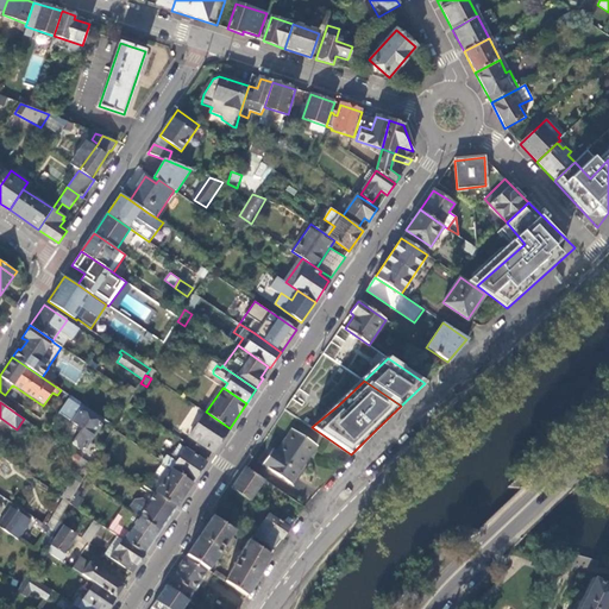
[(73,443),(85,450),(101,425),(85,413),(86,412),(83,409),(81,412),(81,410),(73,421),(82,428),(73,443)]
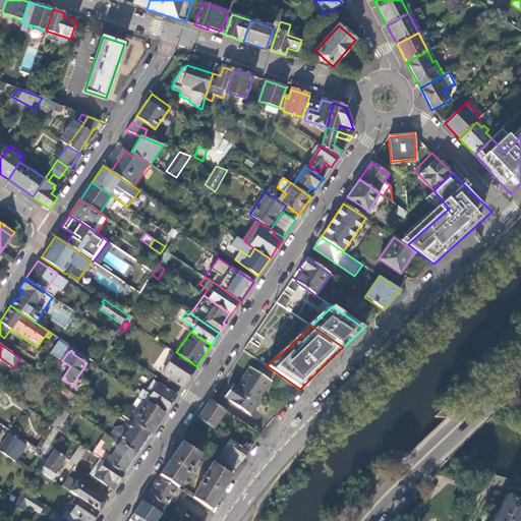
[(163,373),(182,387),(196,366),(176,352),(171,360),(169,358),(165,363),(168,365),(163,373)]
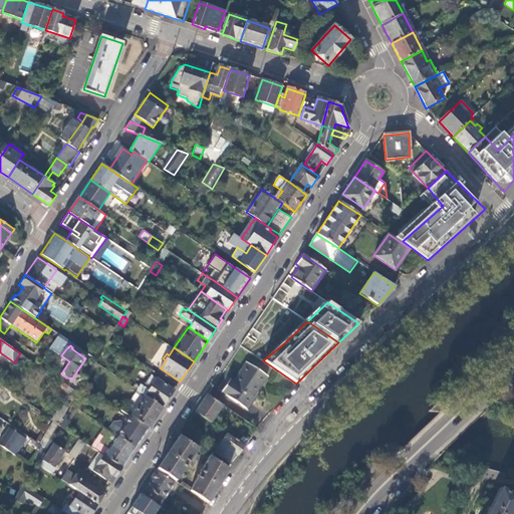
[(230,379),(227,382),(252,400),(267,376),(246,362),(233,381),(230,379)]
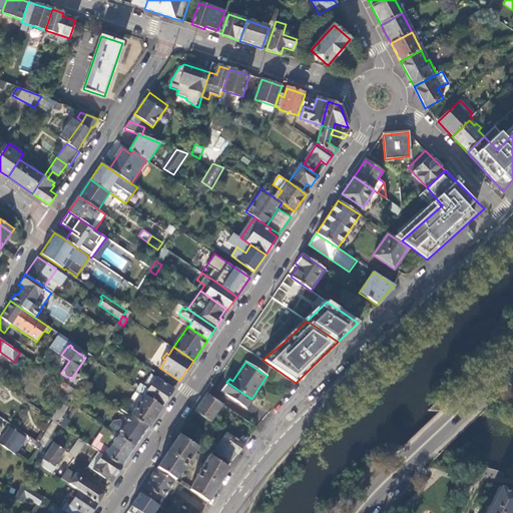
[(145,395),(162,406),(174,389),(152,375),(145,387),(142,385),(138,390),(145,395)]
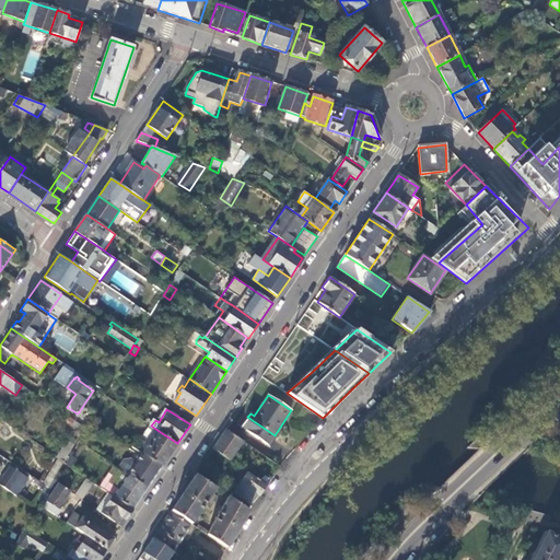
[(79,422),(67,415),(60,423),(72,431),(79,422)]
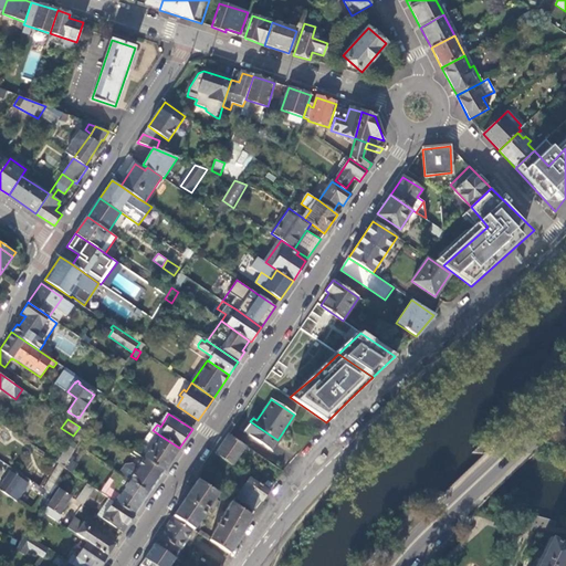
[(278,440),(250,421),(243,432),(270,450),(278,440)]
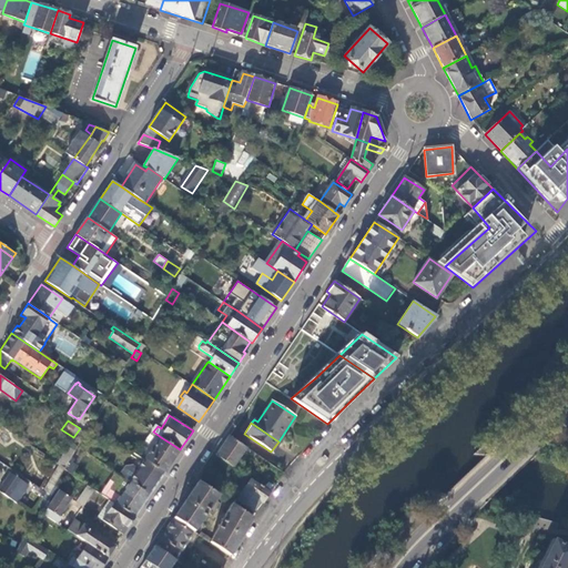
[(229,436),(215,456),(232,467),(245,447),(229,436)]
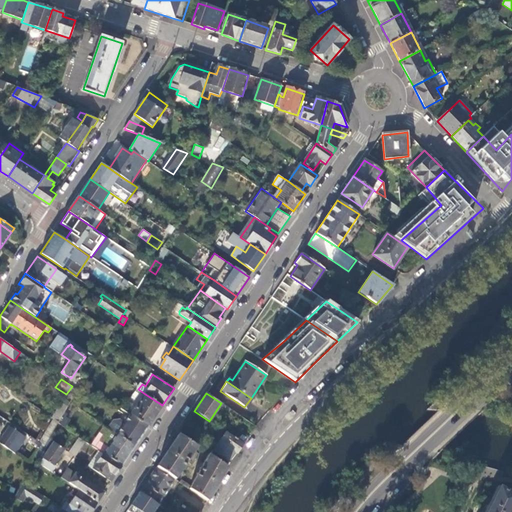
[(131,415),(148,426),(162,405),(145,394),(131,415)]
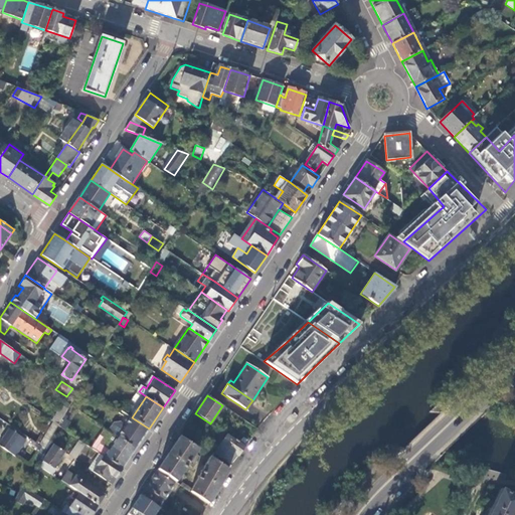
[(71,404),(59,424),(59,425),(66,431),(73,419),(70,417),(76,408),(71,404)]
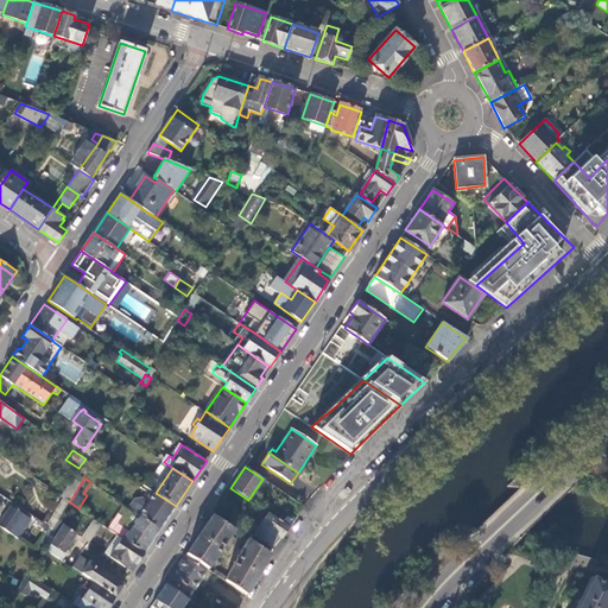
[(132,511),(160,530),(176,506),(156,493),(151,500),(145,495),(140,502),(137,504),(132,511)]
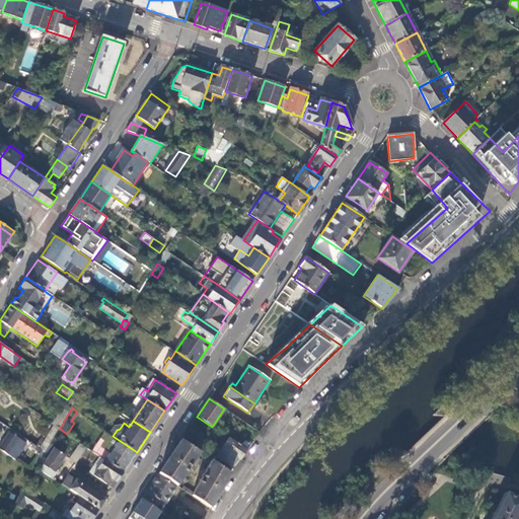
[(0,446),(0,448),(16,459),(26,444),(10,432),(0,446)]
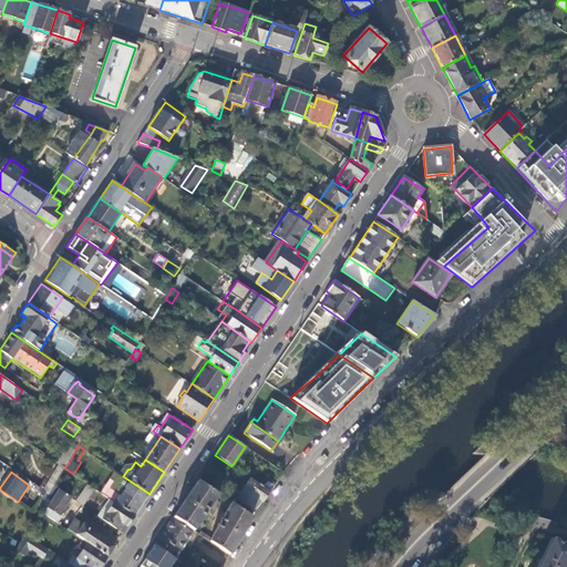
[(115,502),(135,516),(150,494),(123,476),(121,480),(123,481),(123,484),(126,486),(115,502)]
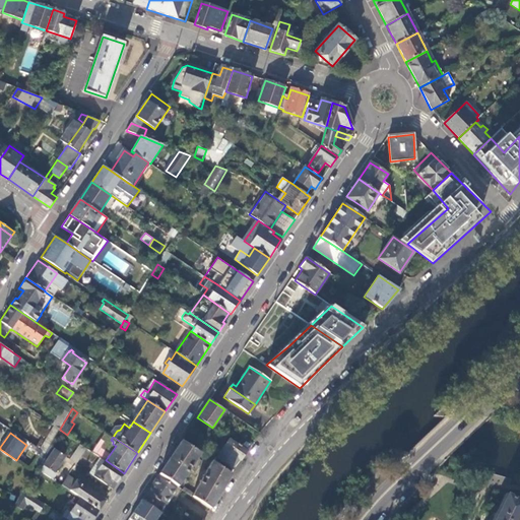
[(229,439),(215,458),(232,468),(238,459),(240,460),(246,450),(230,438),(229,439)]
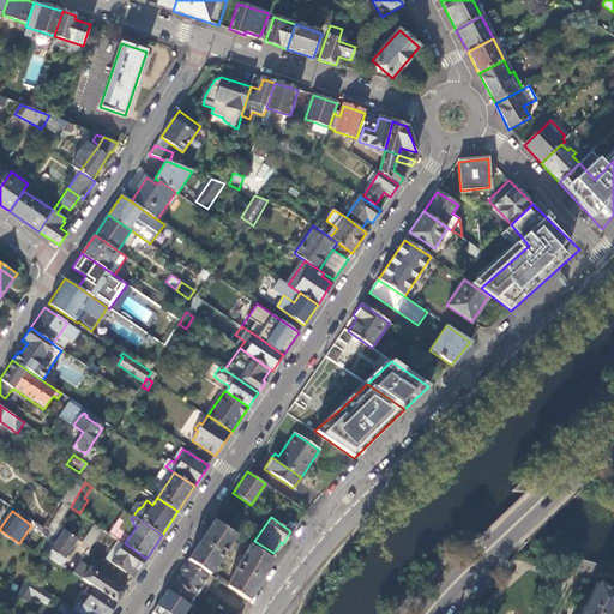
[(215,521),(188,560),(210,575),(235,535),(215,521)]
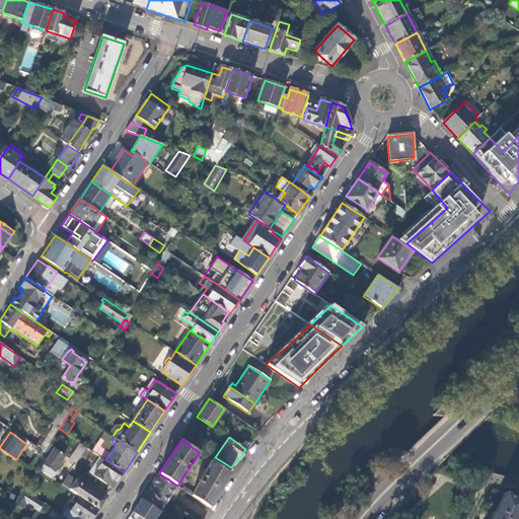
[(77,463),(87,448),(81,443),(70,458),(77,463)]
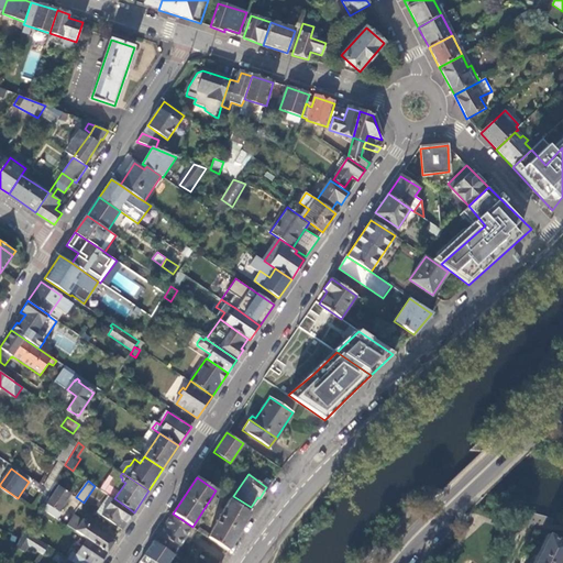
[(72,494),(54,482),(50,489),(47,488),(36,504),(55,517),(72,494)]
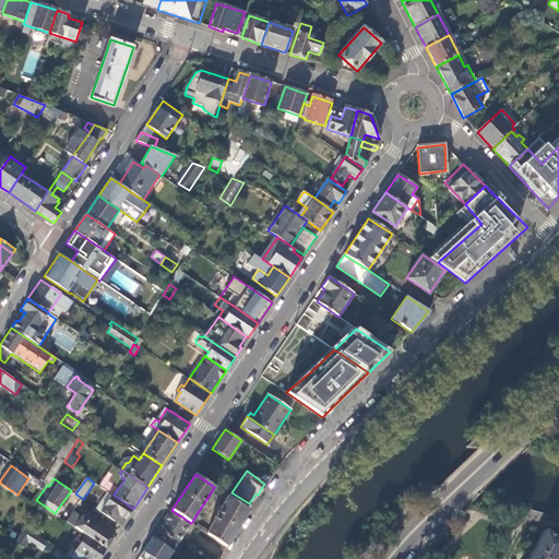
[(96,509),(121,526),(133,509),(114,495),(108,491),(96,509)]
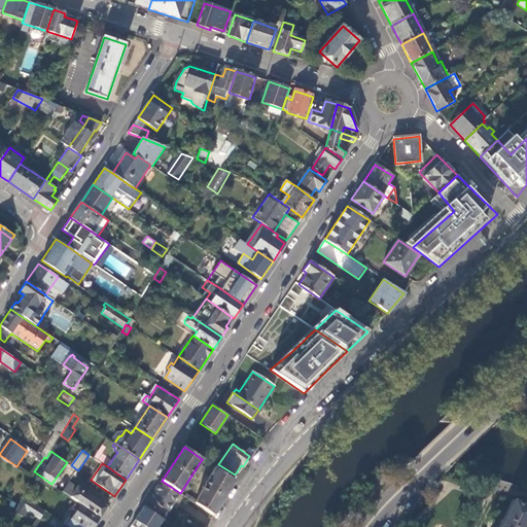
[(235,475),(218,464),(216,468),(215,467),(207,481),(205,480),(203,482),(205,484),(204,486),(202,485),(200,487),(203,489),(196,499),(194,502),(213,516),(214,514),(237,477),(235,475)]
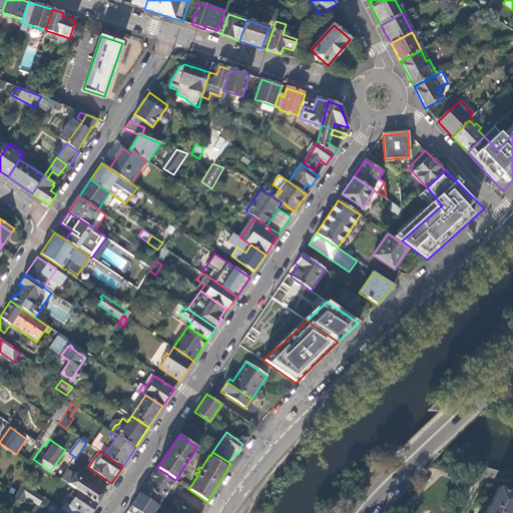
[(145,484),(139,493),(158,506),(167,491),(171,494),(177,485),(173,482),(175,480),(157,468),(145,484)]
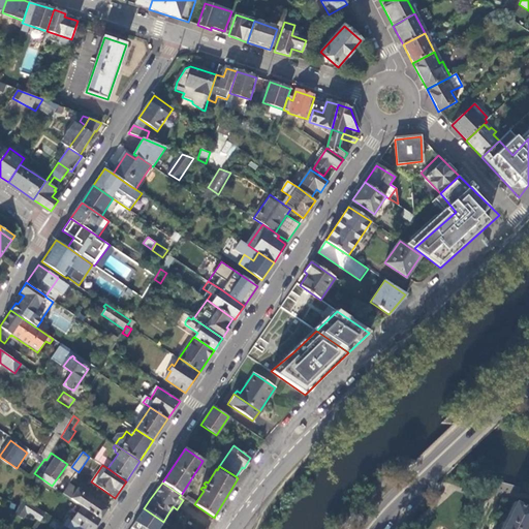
[(71,499),(78,489),(70,484),(64,493),(71,499)]
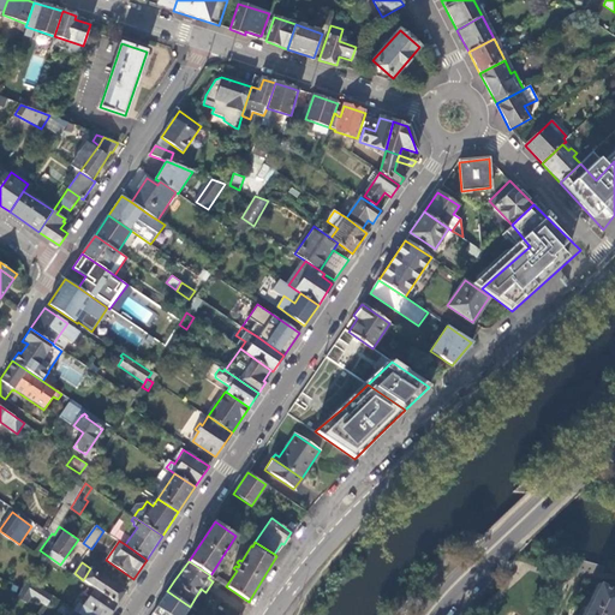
[(93,586),(117,603),(125,591),(90,568),(83,580),(93,586)]
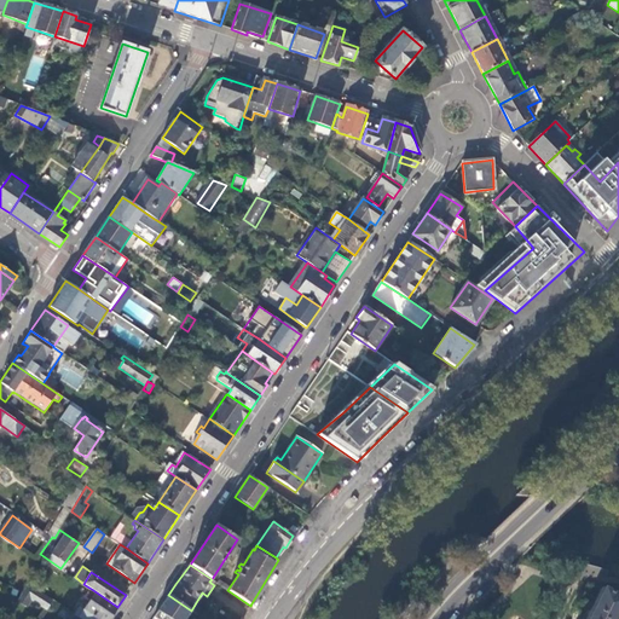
[(28,583),(18,601),(27,607),(32,597),(48,609),(55,600),(28,583)]
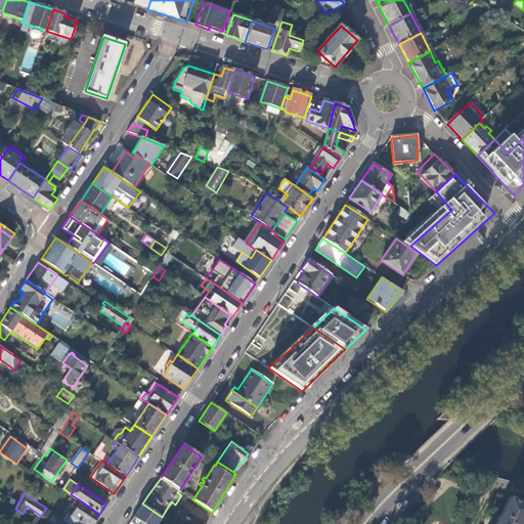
[(523,504),(510,496),(495,523),(520,523),(523,516),(523,504)]
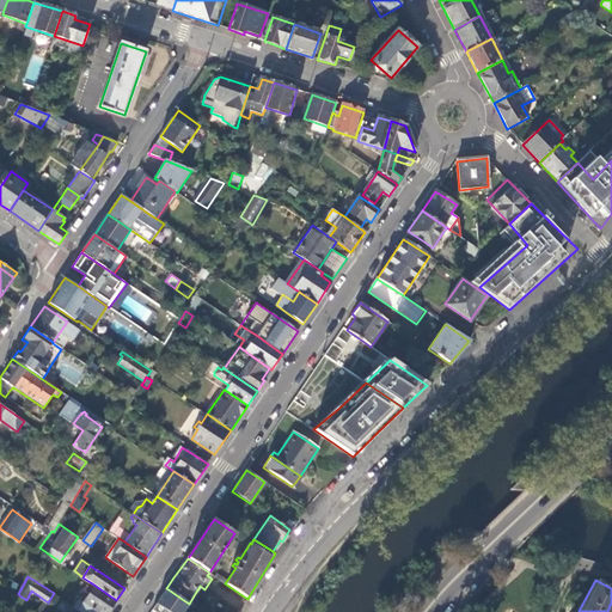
[(74,609),(80,611),(108,611),(116,600),(92,583),(74,609)]
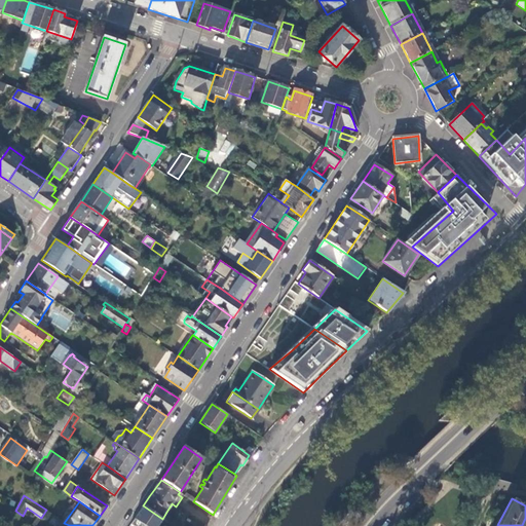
[(130,523),(135,525),(156,525),(162,519),(143,505),(135,517),(130,523)]
